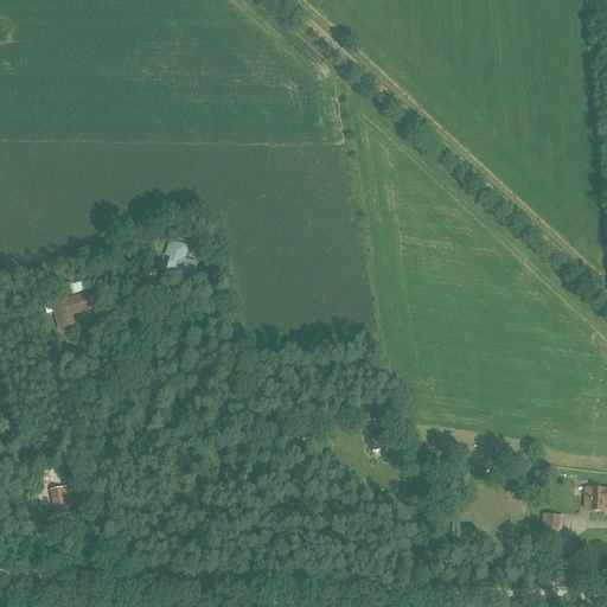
[(172,257),(168,267),(183,272),(186,261),(183,260),(186,247),(172,243),(167,256),(172,257)]
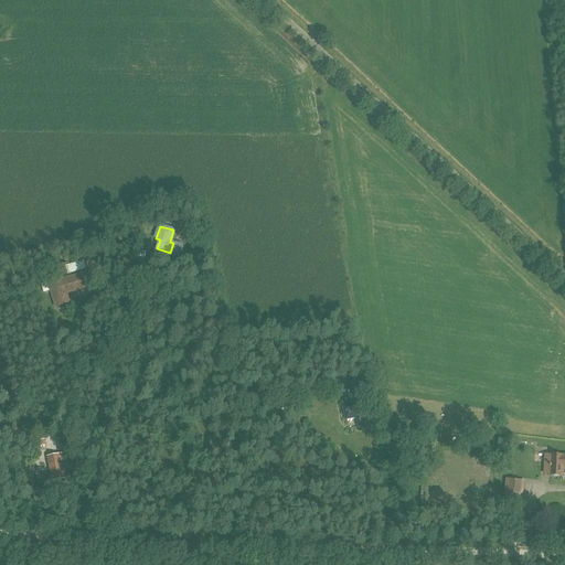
[(146,252),(136,251),(135,262),(145,263),(146,252)]
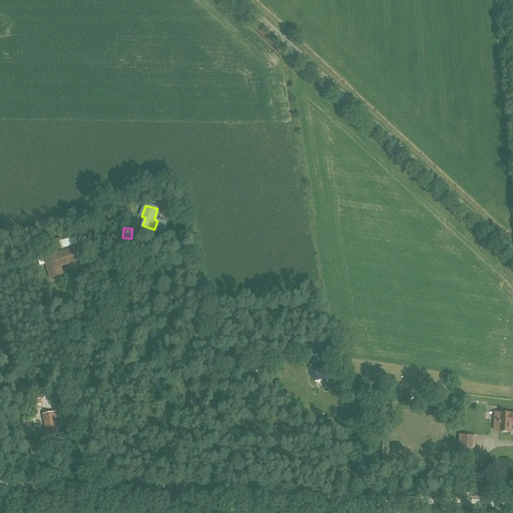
[(57,249),(77,243),(75,236),(62,240),(55,242),(57,249)]
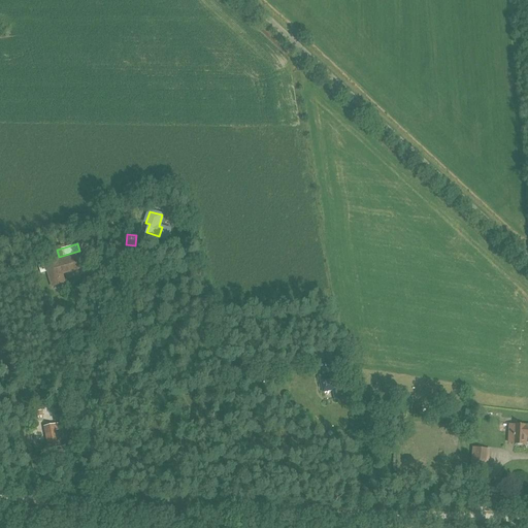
[(58,262),(58,260),(45,263),(53,286),(64,283),(62,273),(81,267),(77,256),(58,262)]
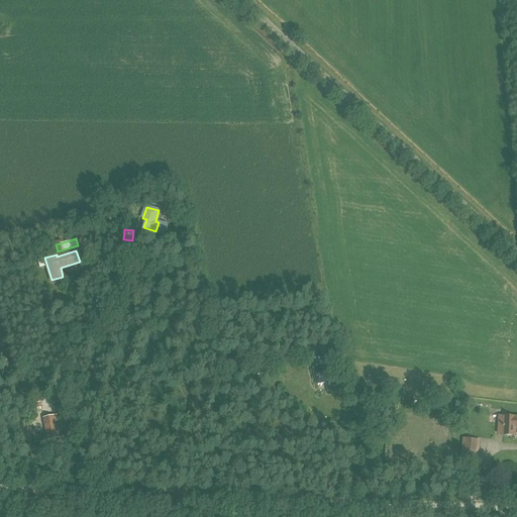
[(332,367),(314,371),(316,383),(326,381),(328,390),(336,388),(332,367)]
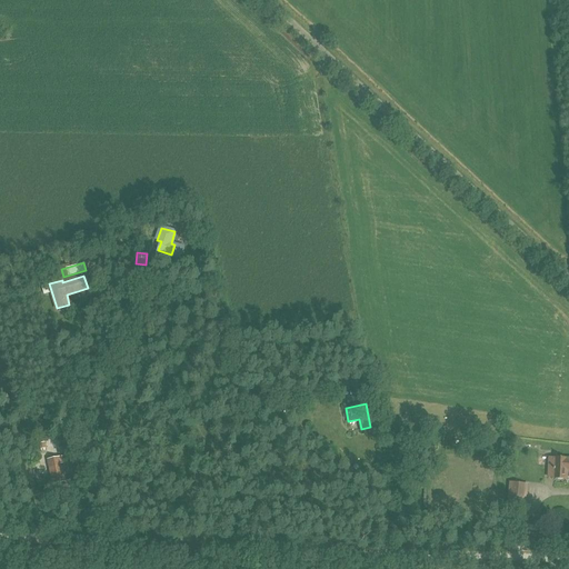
[(61,460),(63,460),(62,458),(49,460),(53,483),(65,481),(61,460)]
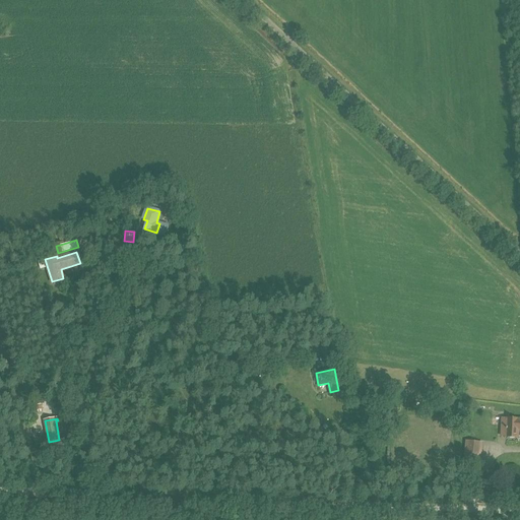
[(502,418),(501,436),(506,436),(506,437),(517,437),(517,436),(519,435),(519,418),(518,419),(518,418),(502,418)]
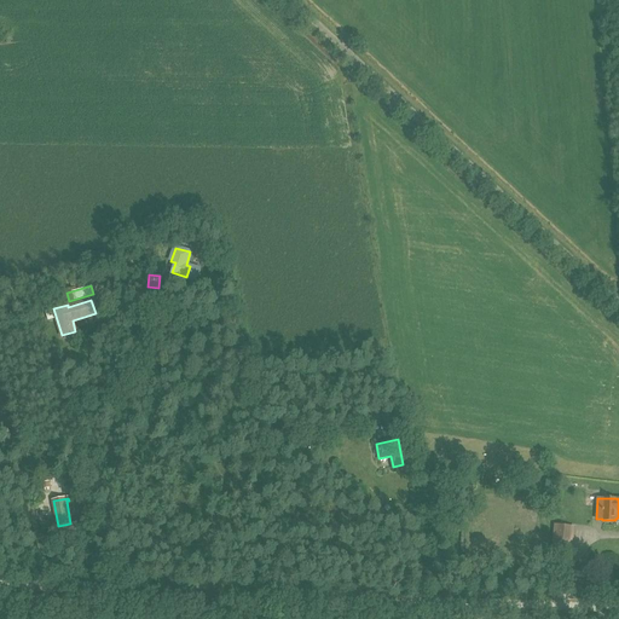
[(571,551),(573,527),(556,526),(554,550),(571,551)]
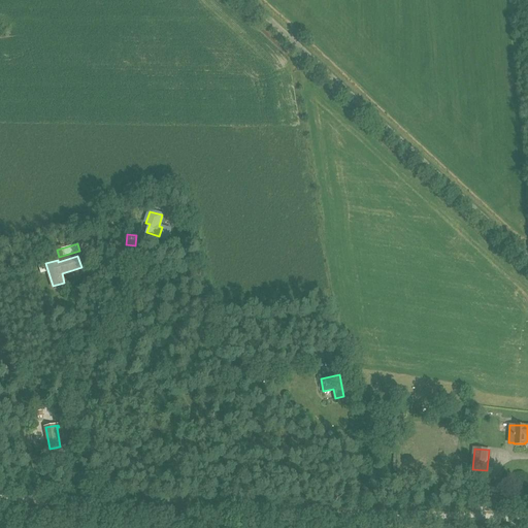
All buildings are outlined.
